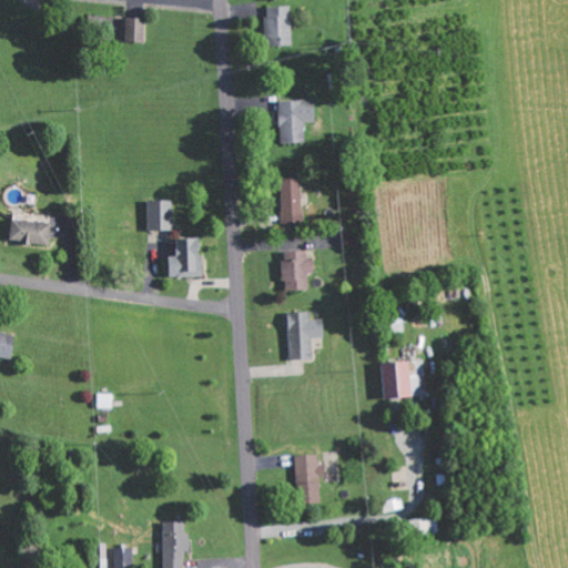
[(269,6),(270,46),(294,46),(293,6),(269,6)]
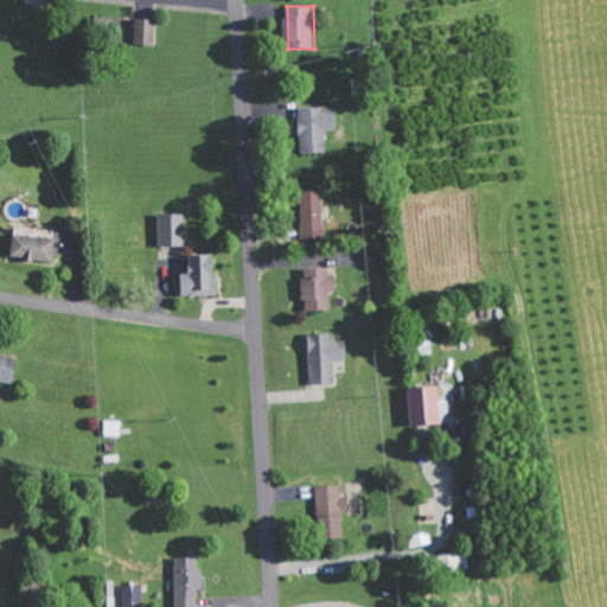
[(157,19),(135,18),(135,44),(155,45),(157,19)]
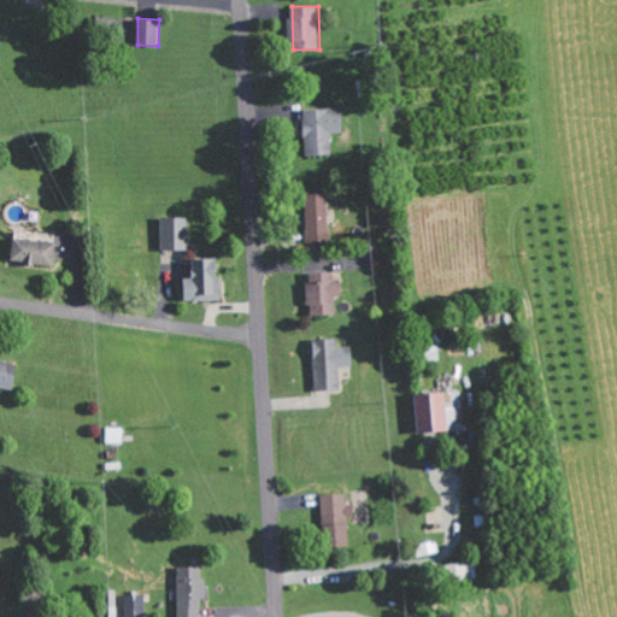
[(306,109),(307,156),(333,154),(333,133),(344,133),(342,107),(306,109)]
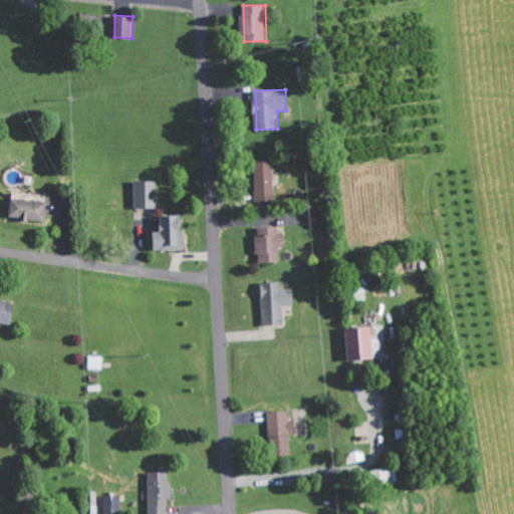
[(274,161),(255,162),(257,203),(275,202),(274,161)]
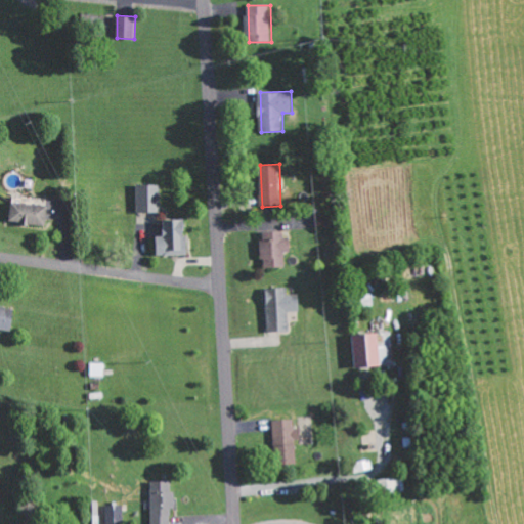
[(138,213),(162,212),(161,184),(137,185),(138,213)]
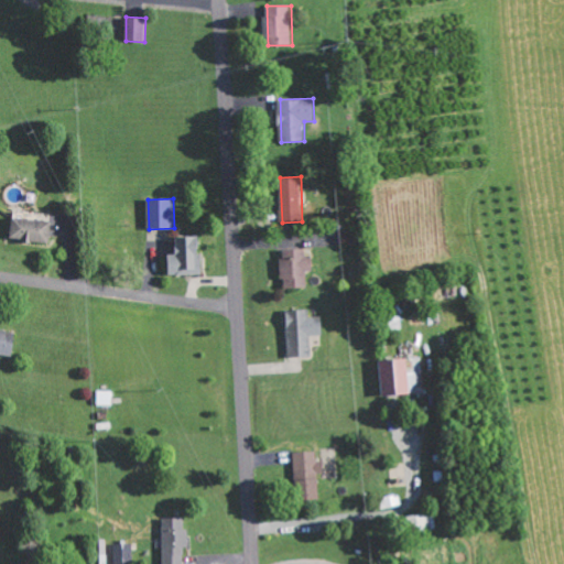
[(51,242),(52,220),(13,218),(11,239),(51,242)]
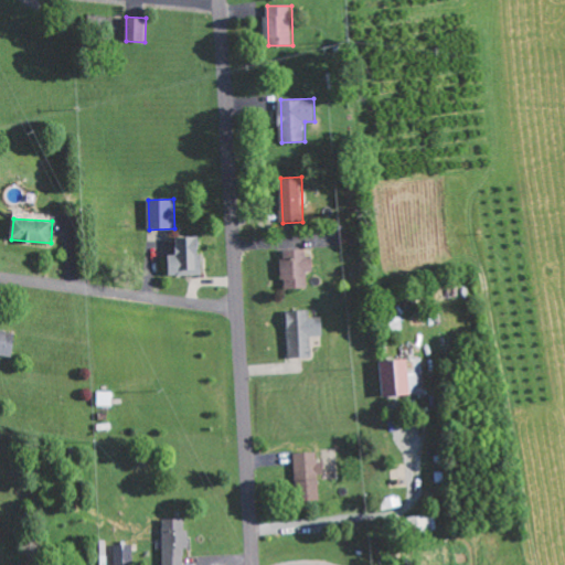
[(177,237),(177,255),(169,255),(170,275),(202,275),(202,236),(177,237)]
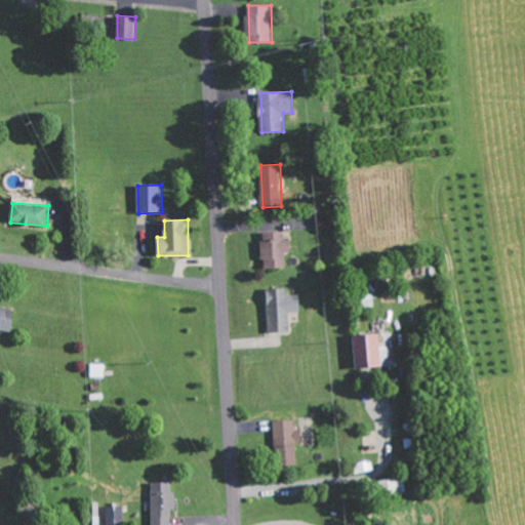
[(264,269),(286,268),(286,252),(289,252),(288,231),(263,232),(264,269)]
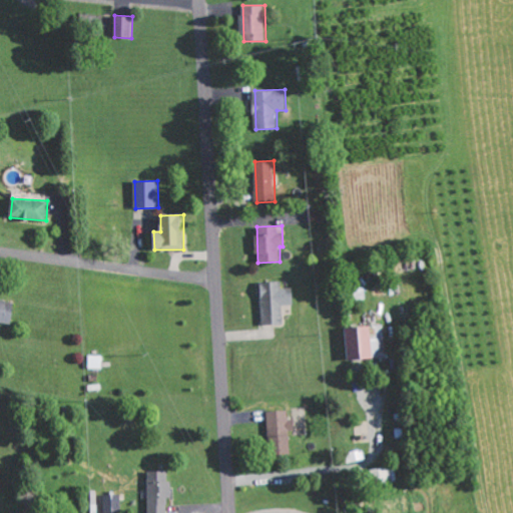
[(282,289),(282,282),(262,282),(263,325),(284,324),(283,306),(294,306),(293,288),(282,289)]
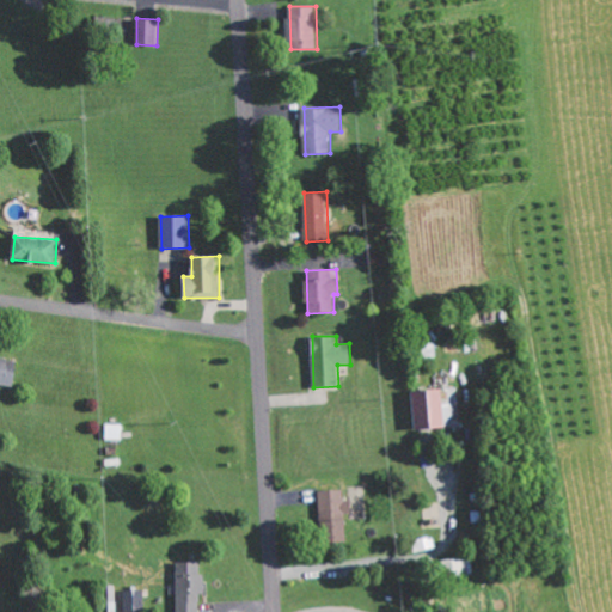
[(0,384),(13,386),(18,360),(0,356),(0,384)]
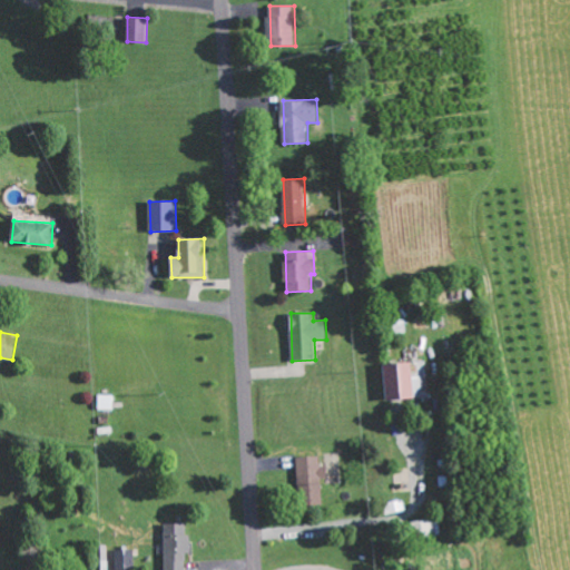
[(428,397),(426,362),(384,363),(385,399),(428,397)]
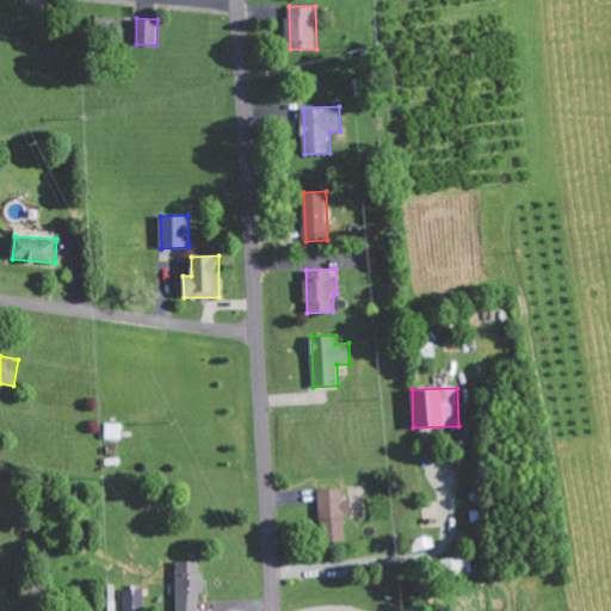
[(106,439),(123,439),(123,424),(106,424),(106,439)]
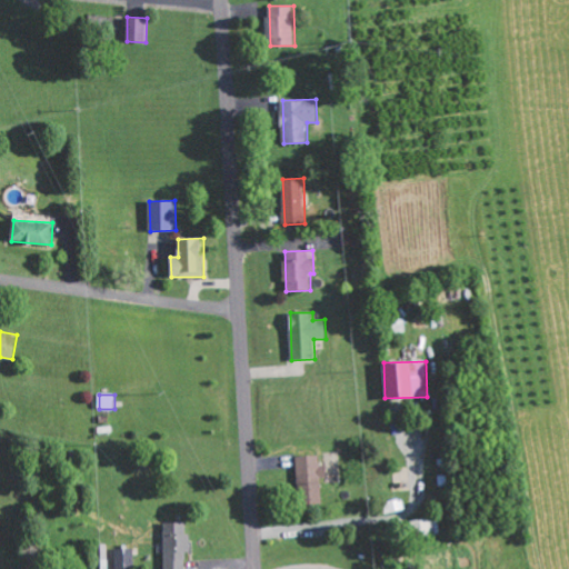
[(320,478),(328,478),(327,465),(320,465),(320,455),(297,457),(299,483),(301,482),(303,506),(322,505),(320,478)]
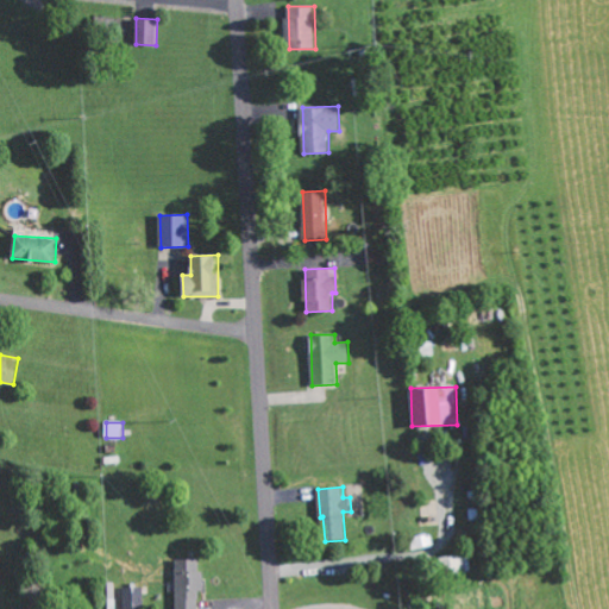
[(470,556),(441,557),(441,573),(471,573),(470,556)]
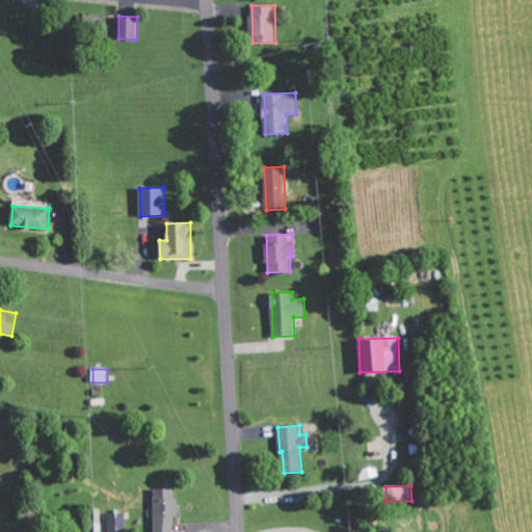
[(177,488),(153,489),(154,531),(174,531),(174,516),(177,516),(177,488)]
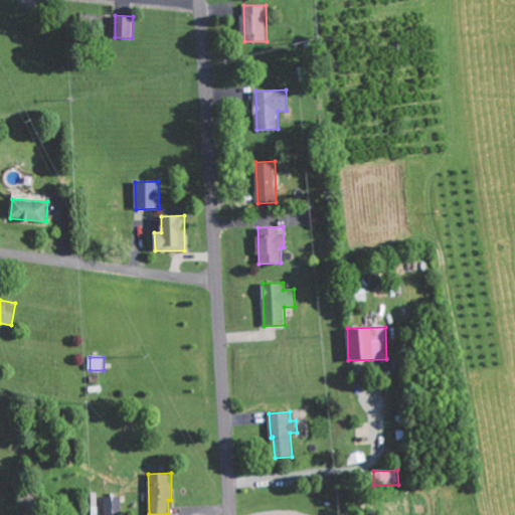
[(122,514),(122,496),(105,496),(105,514),(122,514)]
